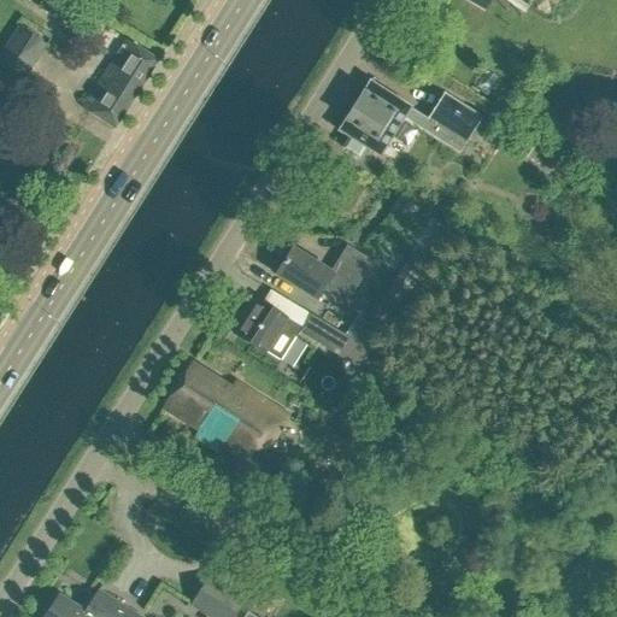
[(75,11),(59,1),(51,15),(66,24),(75,11)]
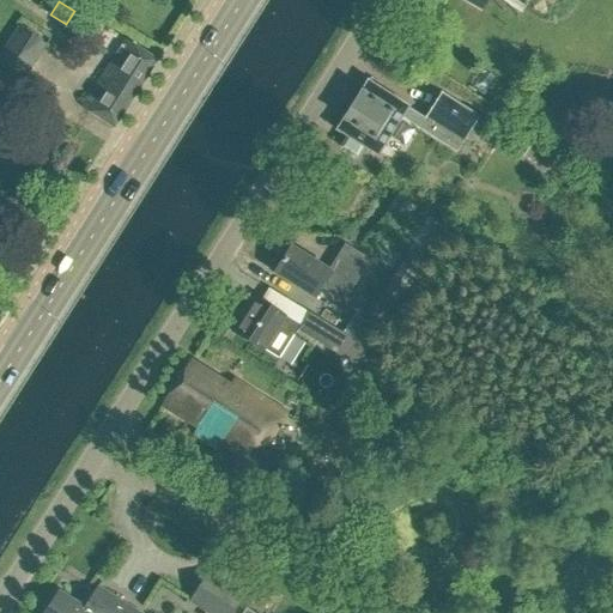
[(0,66),(26,82),(46,50),(14,31),(0,55),(0,66)]
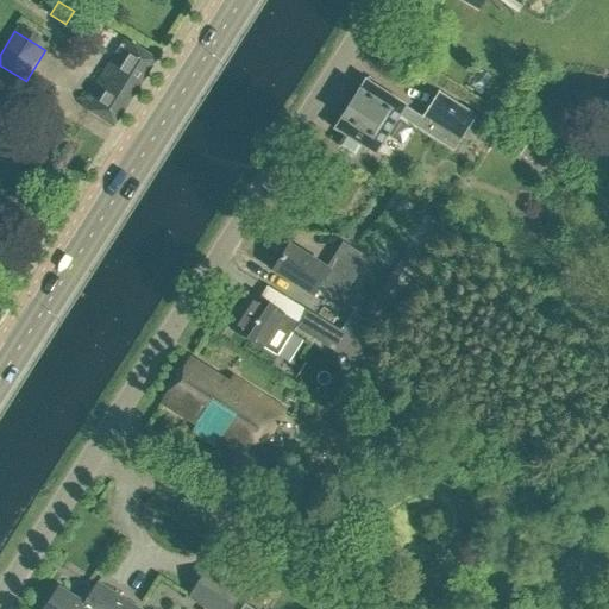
[(113,127),(155,61),(124,41),(82,106),(88,110),(87,111),(113,127)]
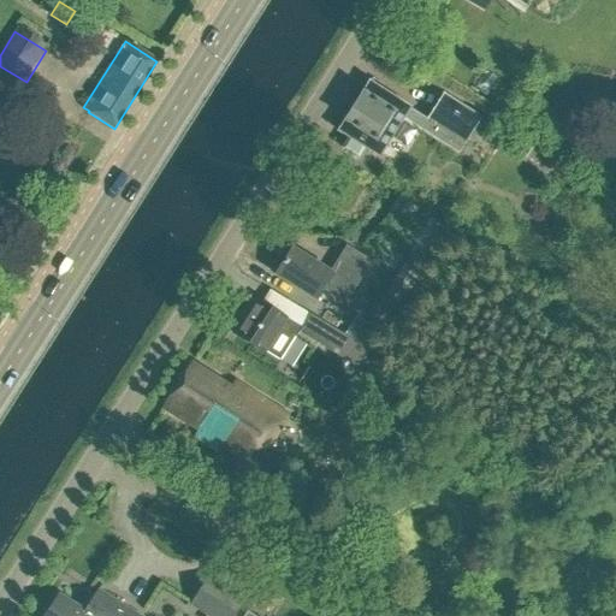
[(404,120),(460,155),(483,118),(445,94),(430,120),(412,110),(368,82),(337,131),(348,138),(342,148),(360,159),(366,149),(380,159),(386,148),(404,120)]
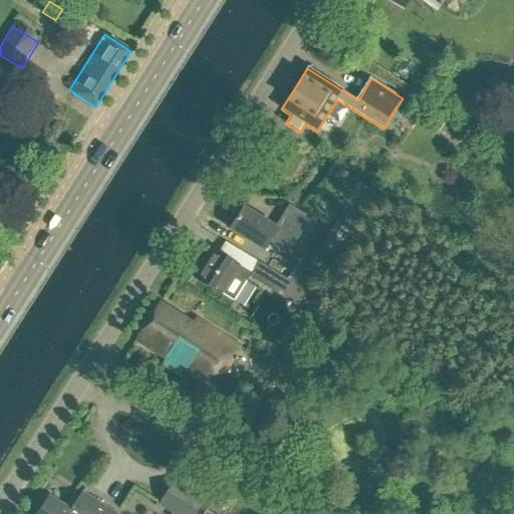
[(288,253),(310,218),(288,205),(274,227),(244,207),(230,230),(263,250),(269,241),(288,253)]
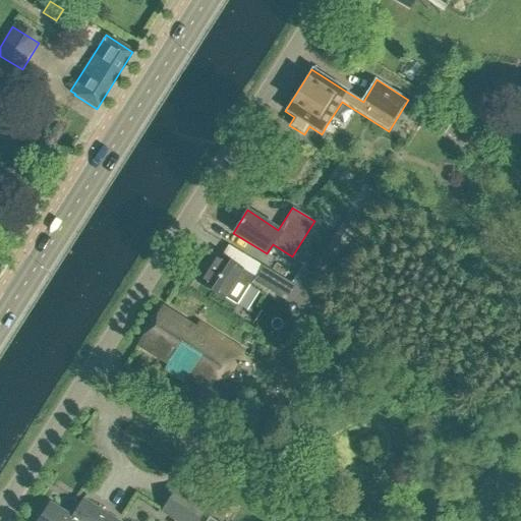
[(235,265),(216,252),(197,282),(223,298),(241,271),(253,278),(261,267),(241,253),(235,265)]
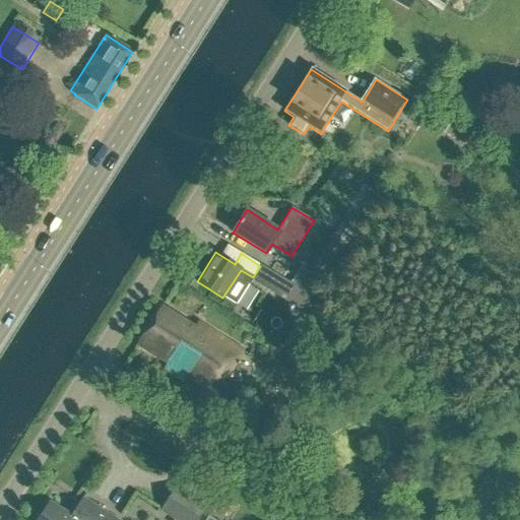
[(253,280),(251,282),(303,312),(312,297),(260,267),(254,278),(253,280)]
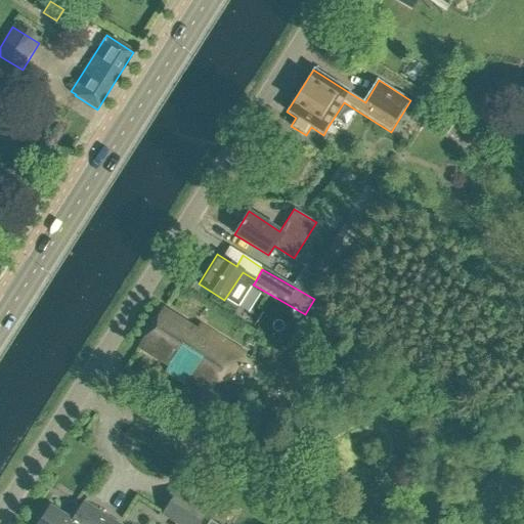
[(195,331),(163,309),(138,348),(168,366),(165,373),(187,387),(190,382),(199,388),(195,393),(214,404),(248,351),(201,321),(195,331)]
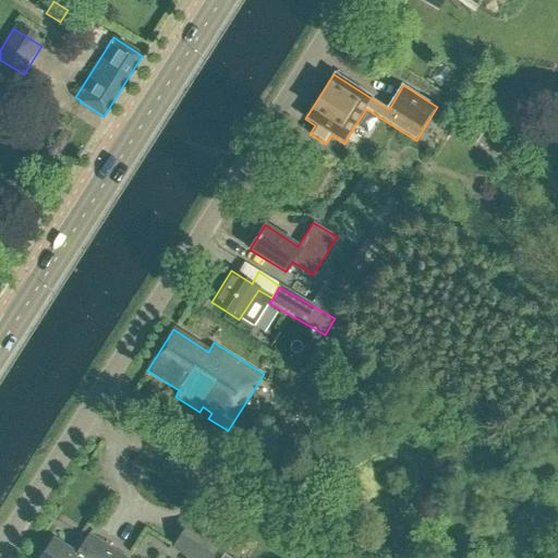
[(384,346),(373,352),(379,362),(390,355),(384,346)]
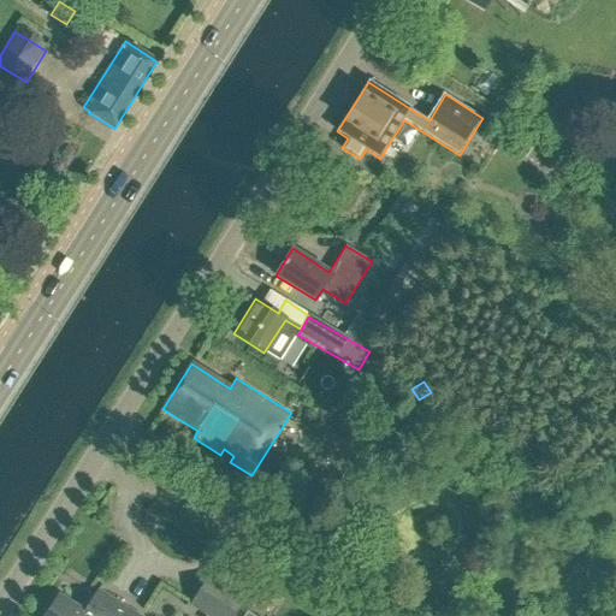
[(224,461),(138,402),(125,421),(211,480),(224,461)]
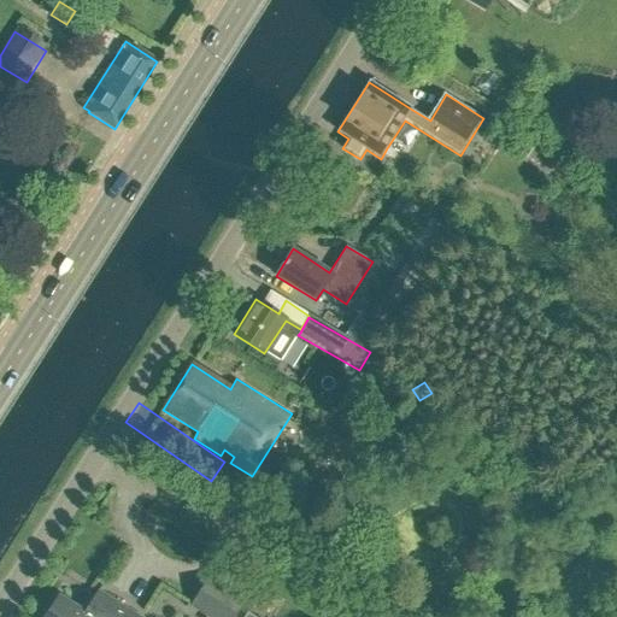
[(325,554),(310,545),(300,559),(316,569),(325,554)]
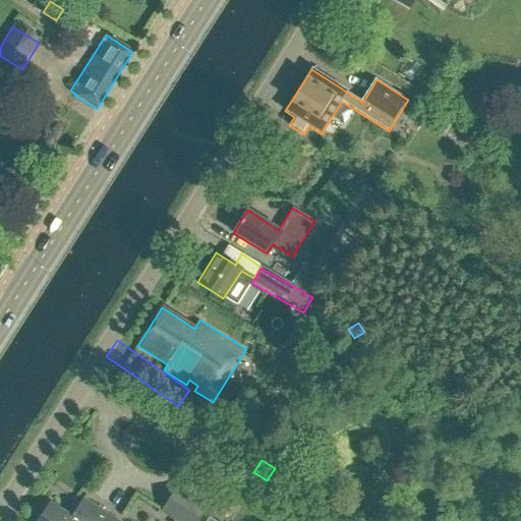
[(161,511),(175,520),(176,520),(196,520),(205,509),(175,489),(161,511)]
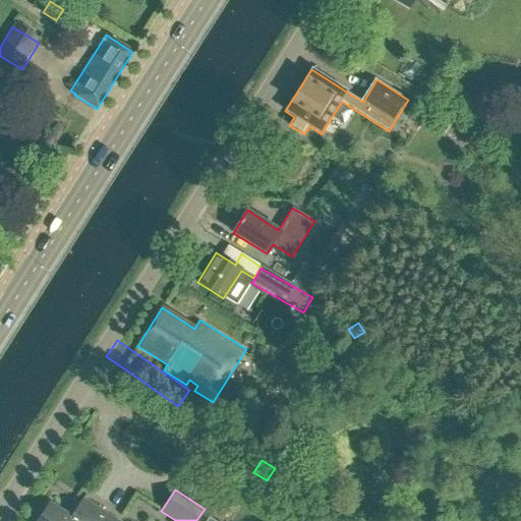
[(116,520),(82,500),(71,517),(49,503),(37,520),(116,520)]
